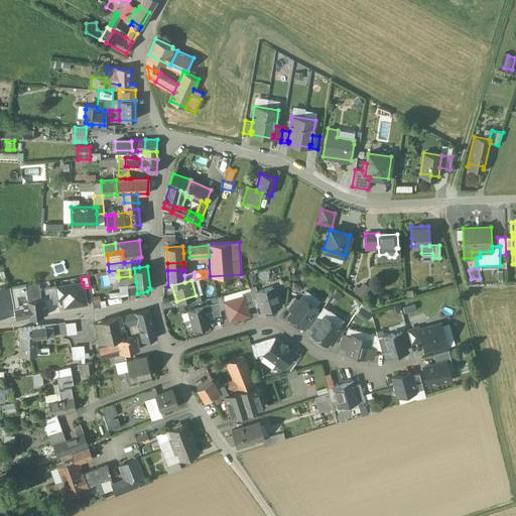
[(83,282),(82,283),(61,286),(63,297),(65,306),(86,303),(84,287),(83,282)]
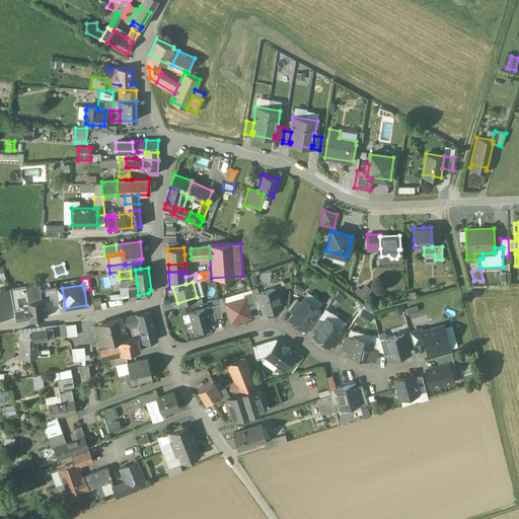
[(133,285),(128,286),(129,296),(138,295),(137,284),(133,285)]
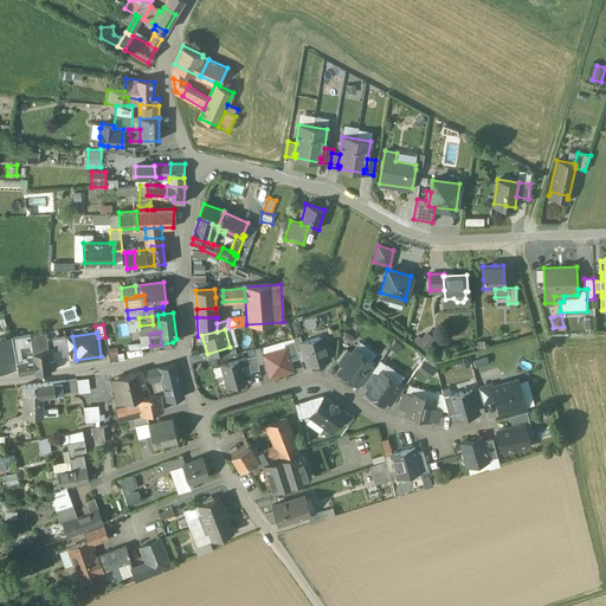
[(433,339),(426,333),(421,340),(417,336),(413,342),(425,350),(433,339)]
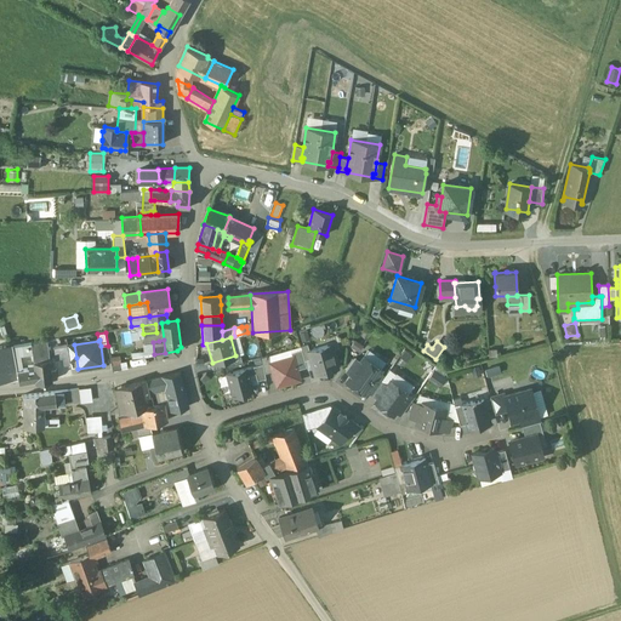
[(32,343),(18,345),(21,355),(33,353),(32,349),(32,343)]
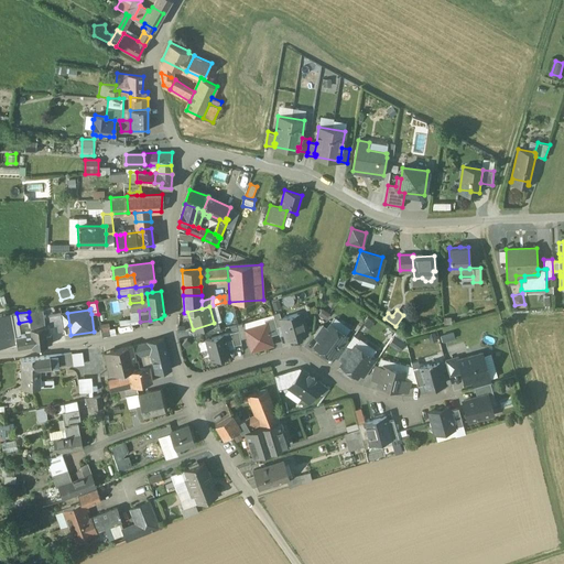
[(17,313),(11,314),(11,313),(0,315),(0,344),(2,344),(2,347),(17,345),(15,336),(21,335),(19,323),(17,313)]
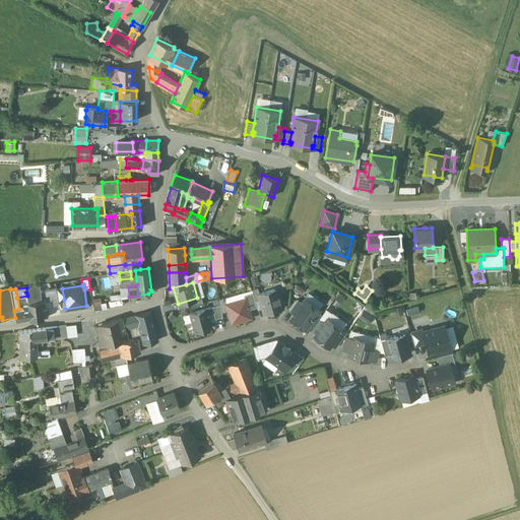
[(257,288),(252,290),(252,293),(255,302),(261,300),(259,294),(257,288)]
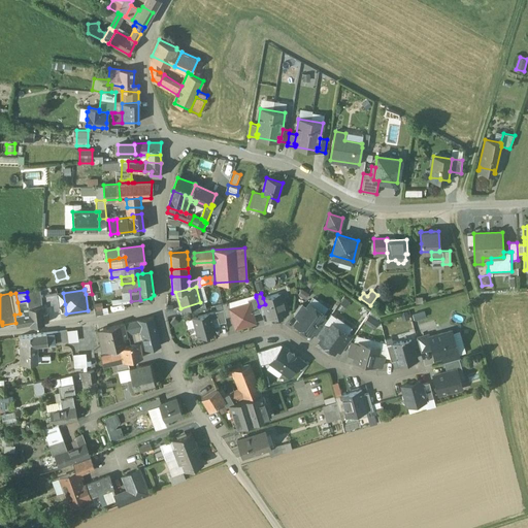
[(57,294),(45,295),(46,305),(53,304),(54,310),(59,309),(59,305),(57,294)]
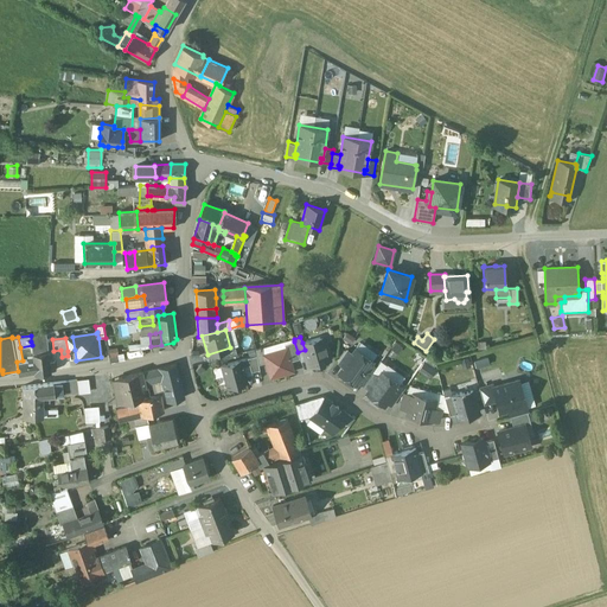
[(320,338),(302,343),(305,350),(310,366),(328,360),(326,353),(327,352),(326,352),(327,351),(326,346),(325,345),(324,344),(321,345),(320,338)]
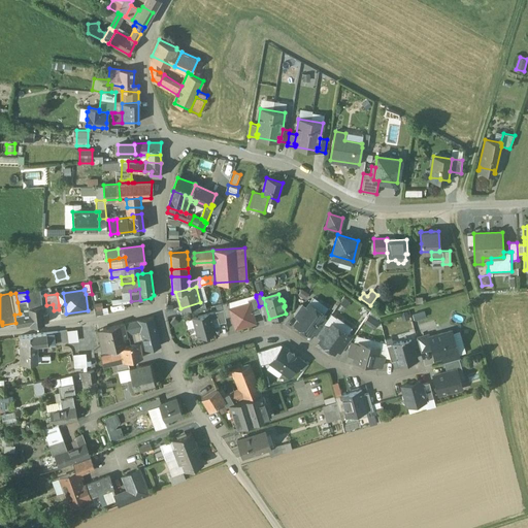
[(40,295),(27,297),(28,300),(28,306),(42,304),(40,295)]
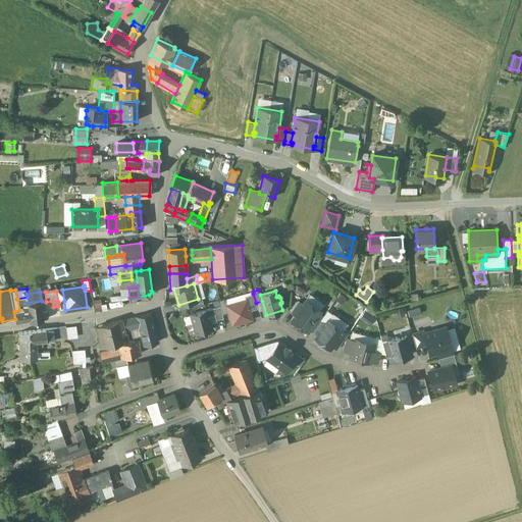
[(253,294),(245,297),(246,300),(250,311),(257,309),(256,303),(253,294)]
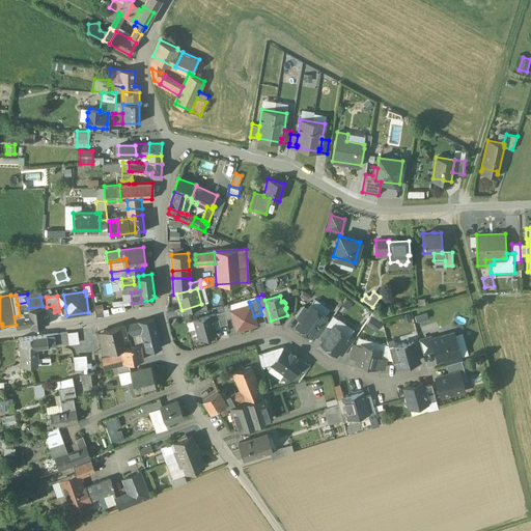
[(201,304),(193,307),(195,312),(206,309),(205,304),(201,304)]
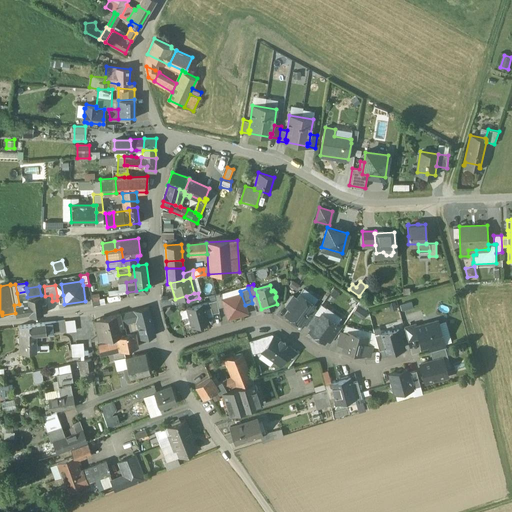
[(221,293),(215,295),(216,300),(218,308),(224,306),(222,299),(223,299),(221,293)]
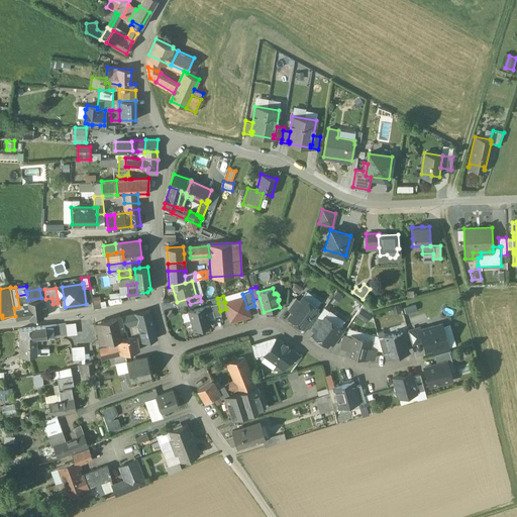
[(225,302),(224,302),(226,309),(230,322),(249,316),(247,308),(243,297),(225,302)]
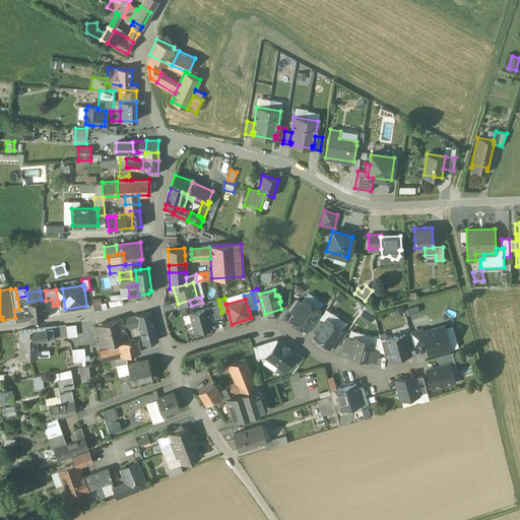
[(319,309),(305,299),(302,304),(295,313),(290,319),(305,328),(317,311),(319,309)]
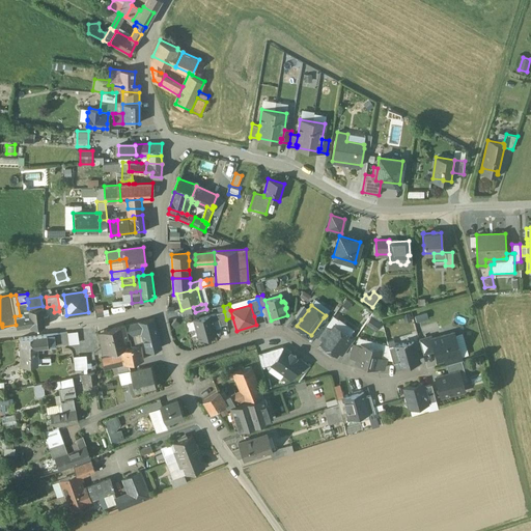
[(43,306),(28,308),(29,312),(29,316),(29,317),(44,316),(43,306)]
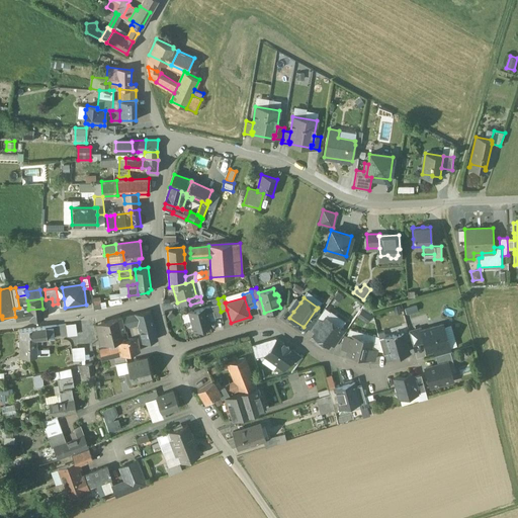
[(295,298),(288,309),(293,312),(300,303),(295,298)]
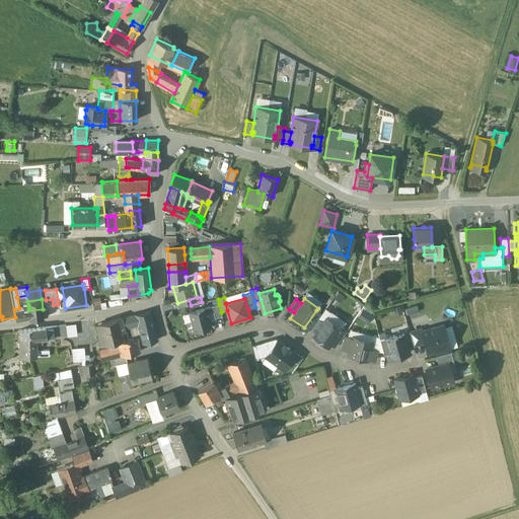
[(64,309),(63,300),(59,301),(60,313),(72,311),(71,308),(64,309)]
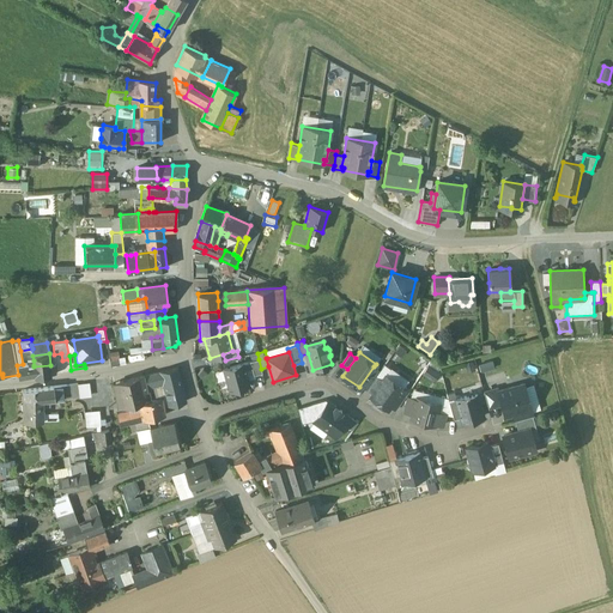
[(259,359),(250,362),(252,369),(254,376),(262,374),(261,369),(259,359)]
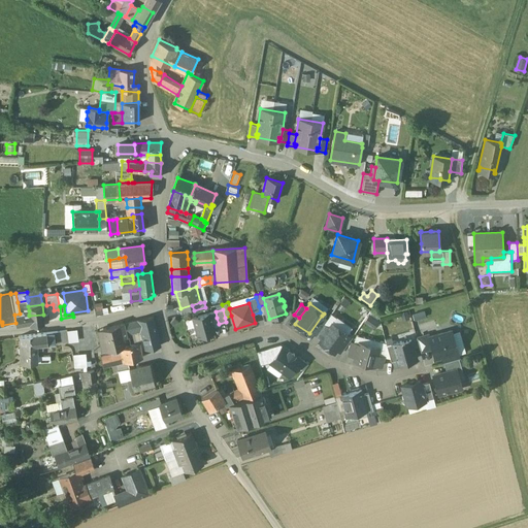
[(20,314),(14,315),(15,323),(17,324),(30,322),(29,316),(29,315),(25,315),(24,312),(20,314)]
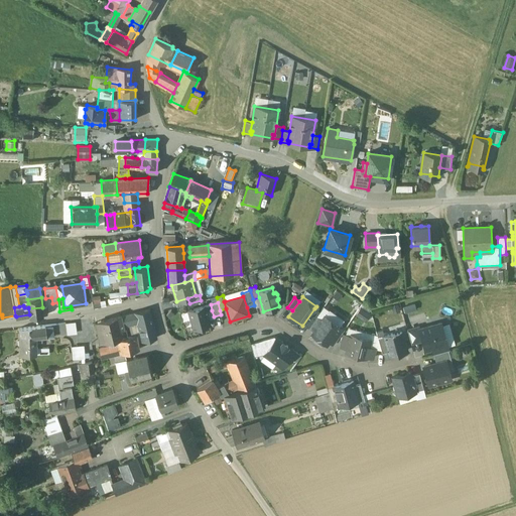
[(205,306),(187,310),(192,330),(210,325),(207,312),(205,306)]
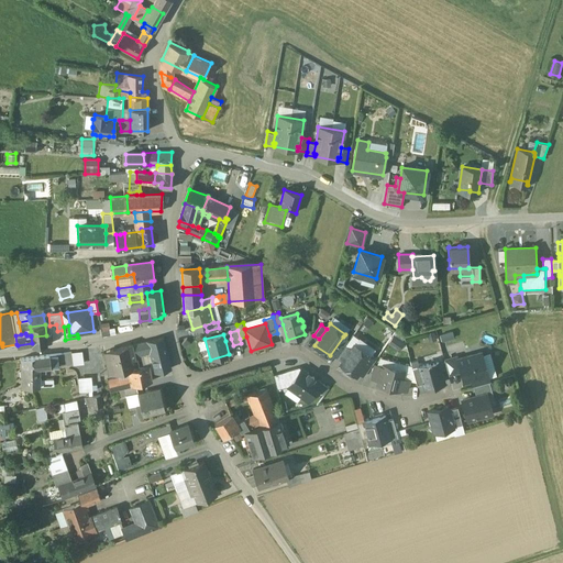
[(46,335),(31,337),(32,343),(32,345),(46,344),(46,335)]
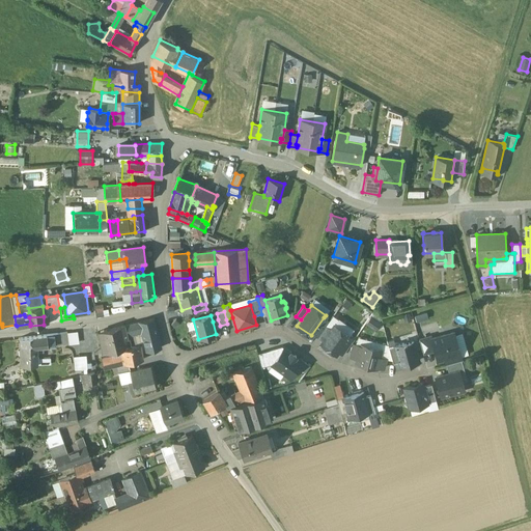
[(324,317),(312,333),(317,337),(325,327),(329,322),(324,317)]
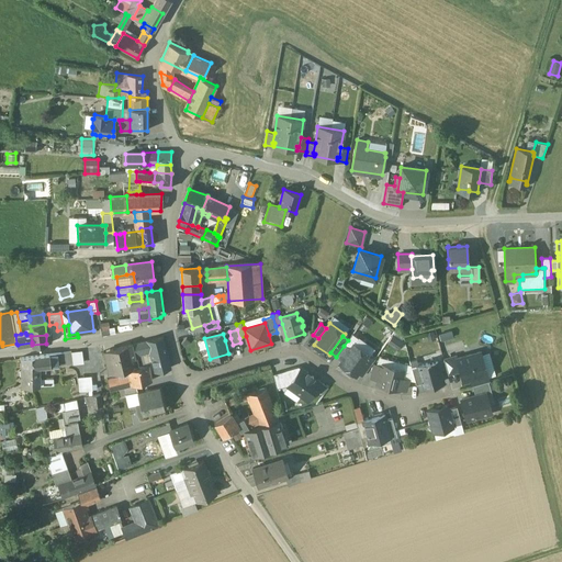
[(403,344),(393,336),(386,344),(397,351),(403,344)]
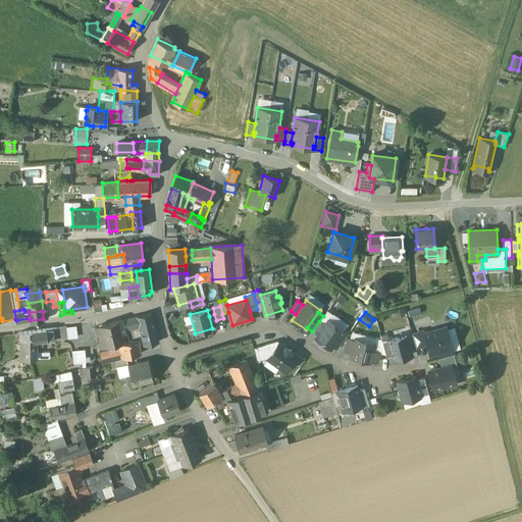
[(151,313),(137,316),(139,325),(144,343),(144,345),(158,342),(151,313)]
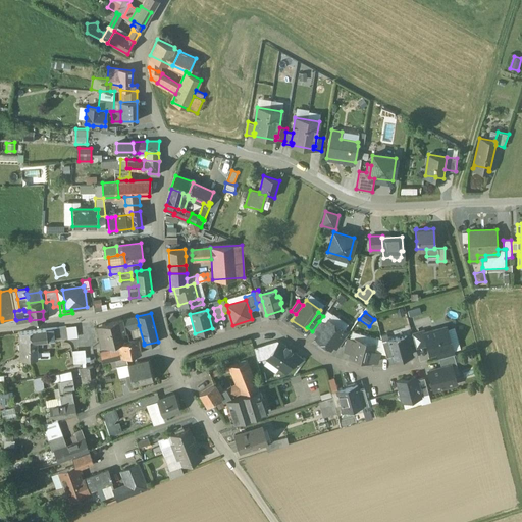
[(188,330),(194,328),(190,315),(184,317),(188,330)]
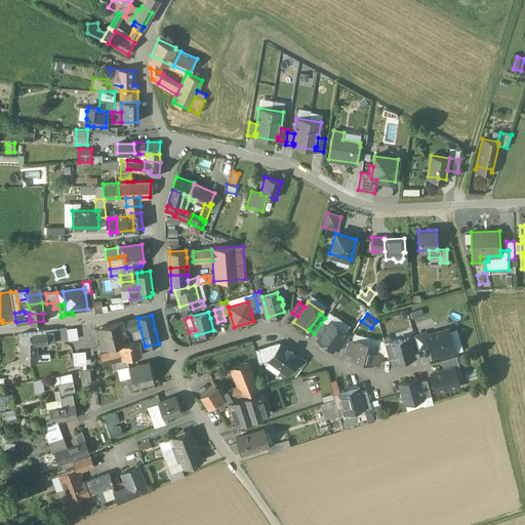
[(137,318),(129,320),(131,328),(132,329),(139,327),(137,318)]
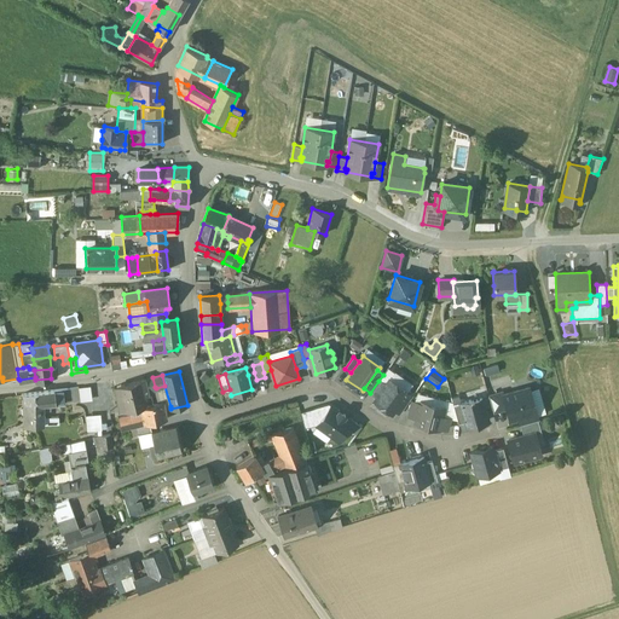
[(146,379),(121,385),(122,393),(126,405),(127,404),(128,404),(139,401),(140,406),(151,404),(149,389),(146,379)]
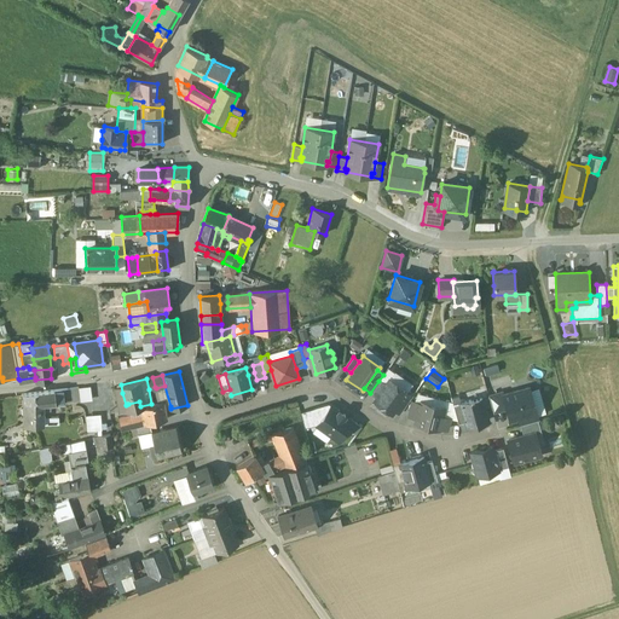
[(406,392),(389,379),(385,385),(376,397),(374,400),(392,412),(394,410),(406,392)]
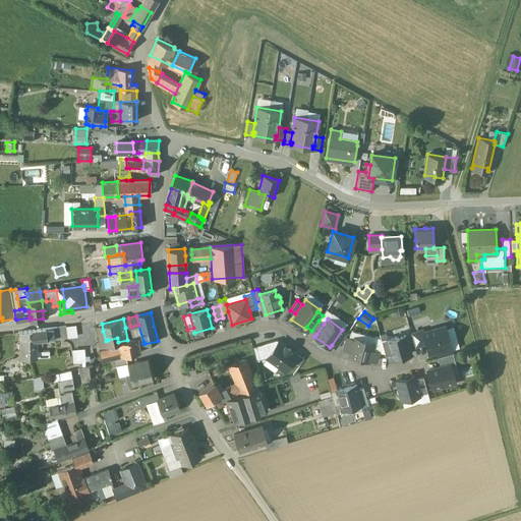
[(319,321),(311,331),(316,334),(324,324),(319,321)]
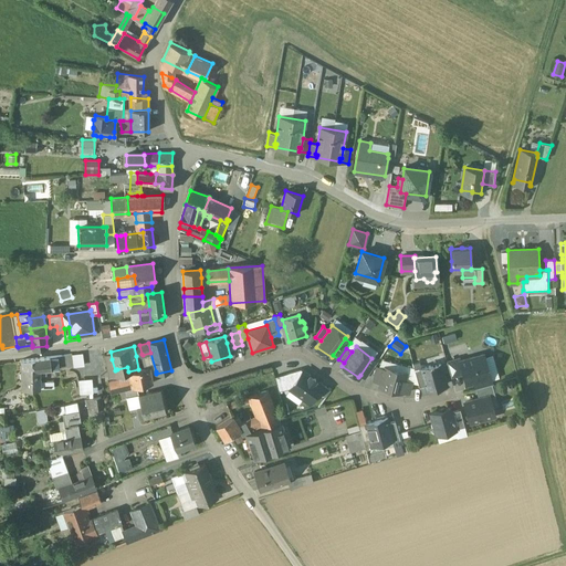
[(150,353),(143,355),(142,354),(136,356),(138,369),(149,366),(150,373),(156,371),(150,353)]
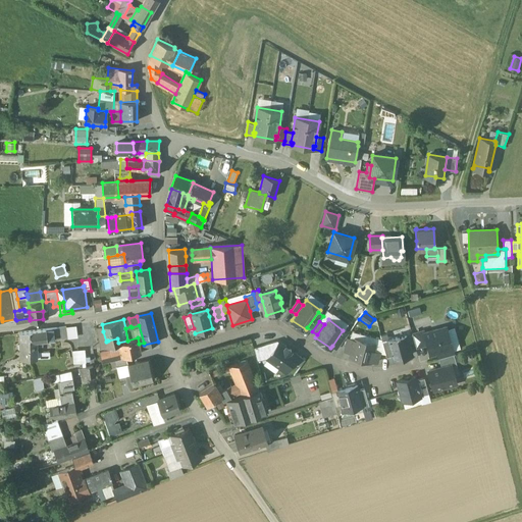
[(66,326),(46,328),(47,340),(68,337),(66,326)]
